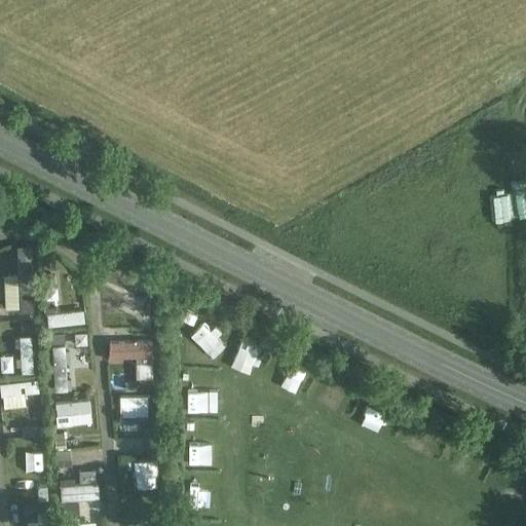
[(145,288),(114,272),(108,284),(140,299),(145,288)]
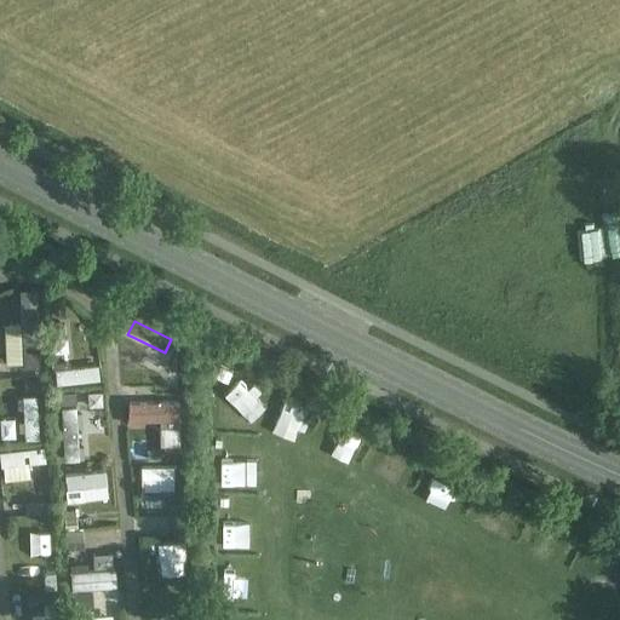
[(99,382),(97,366),(55,371),(56,385),(99,382)]
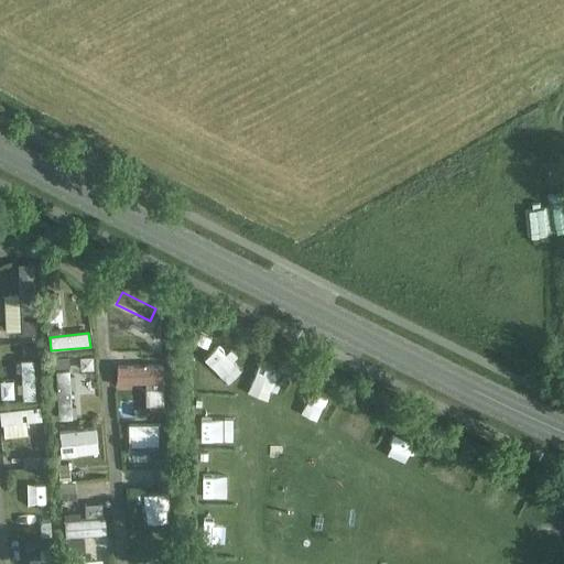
[(35,400),(33,360),(20,361),(22,401),(35,400)]
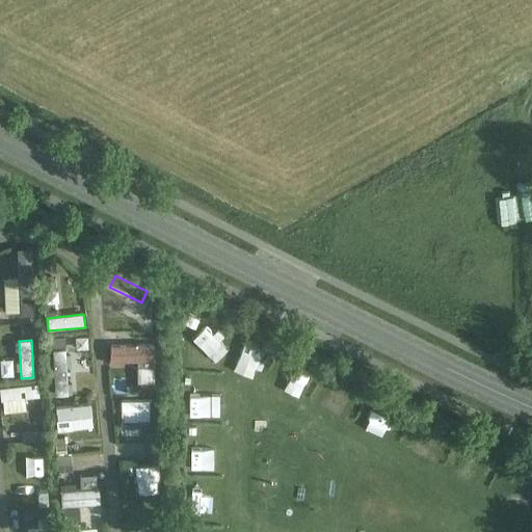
[(110,362),(153,362),(153,345),(110,346),(110,362)]
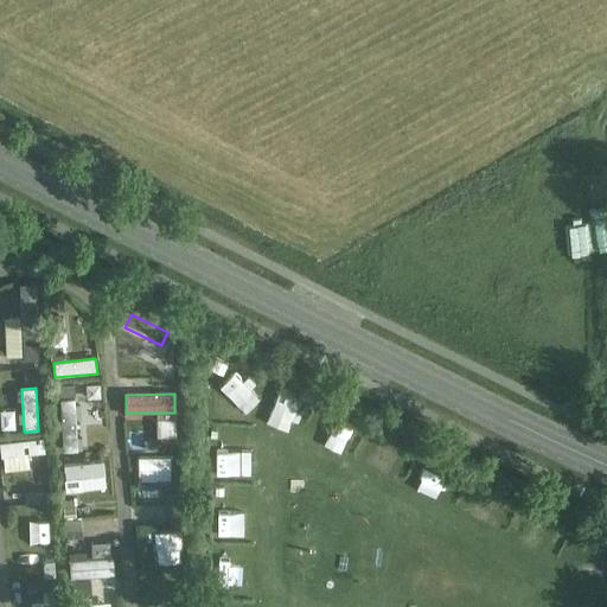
[(78,430),(75,395),(62,397),(65,432),(78,430)]
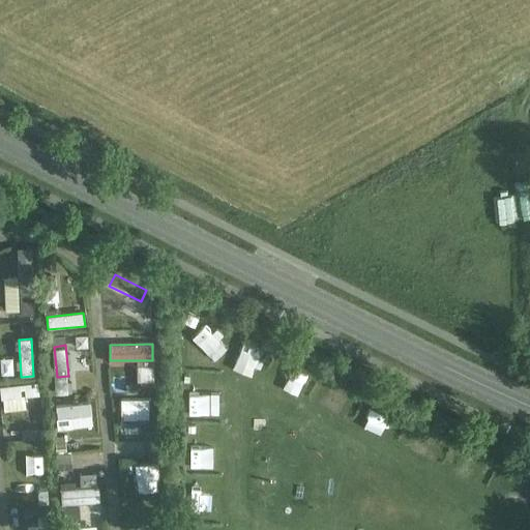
[(37,382),(0,386),(0,399),(0,400),(38,395),(37,382)]
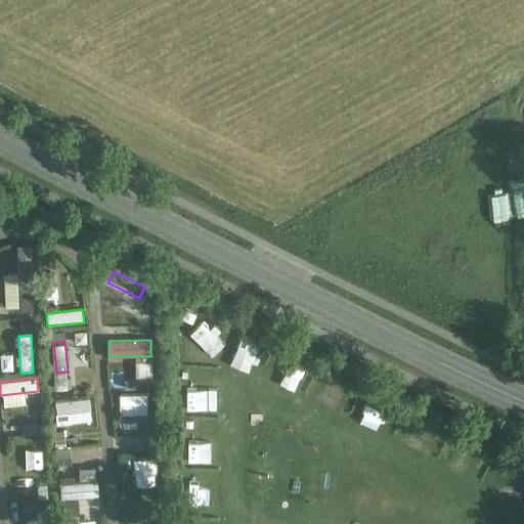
[(54,401),(55,413),(90,410),(89,398),(54,401)]
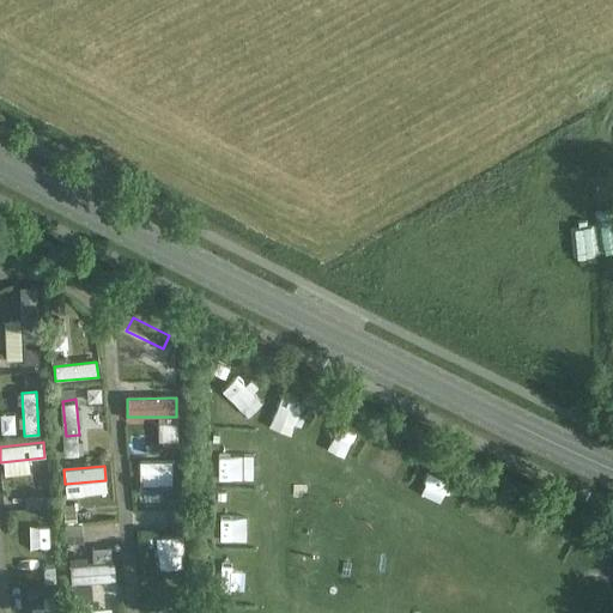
[(163,493),(177,495),(178,472),(146,472),(146,485),(163,485),(163,493)]
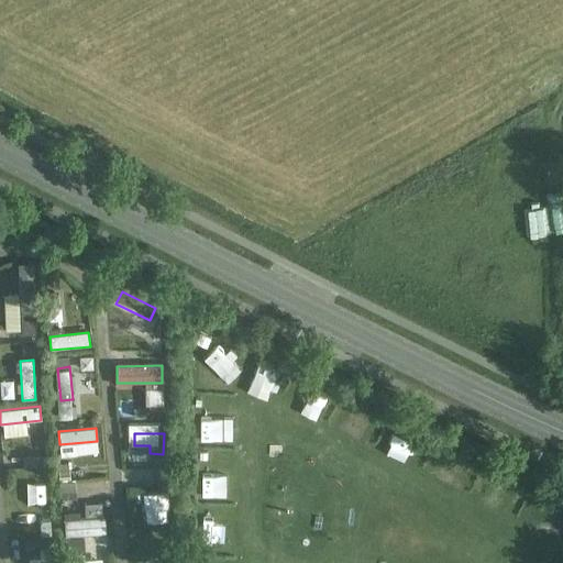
[(45,465),(44,454),(23,456),(23,467),(45,465)]
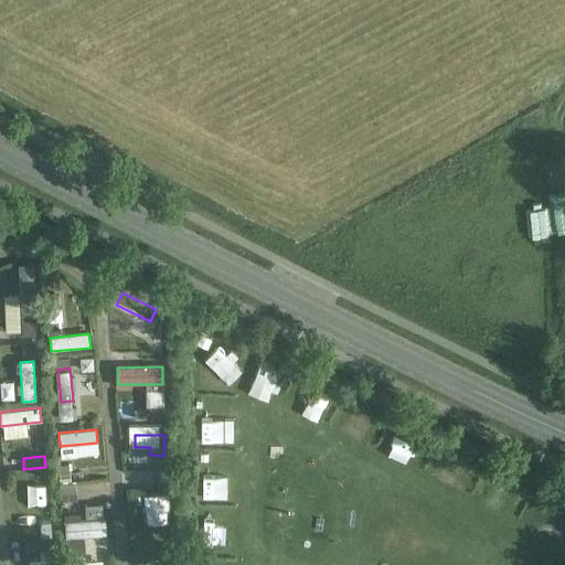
[(75,482),(60,483),(61,501),(76,500),(75,482)]
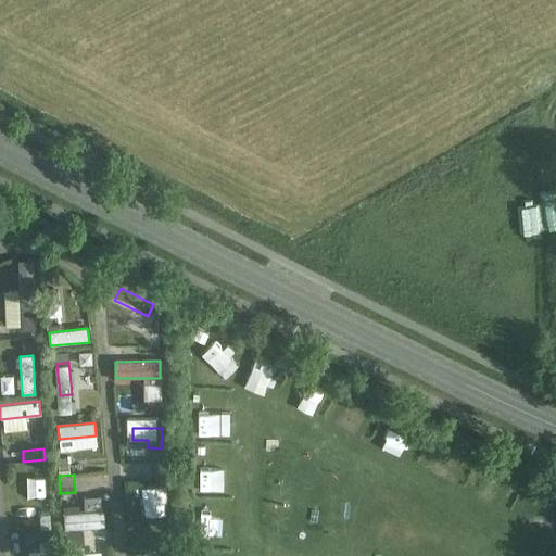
[(39,526),(42,528),(50,528),(49,513),(41,514),(39,516),(39,526)]
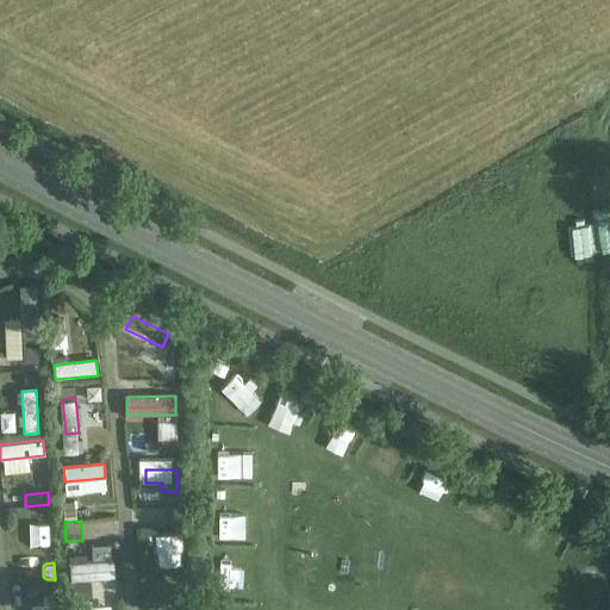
[(75,579),(75,592),(123,591),(123,578),(75,579)]
